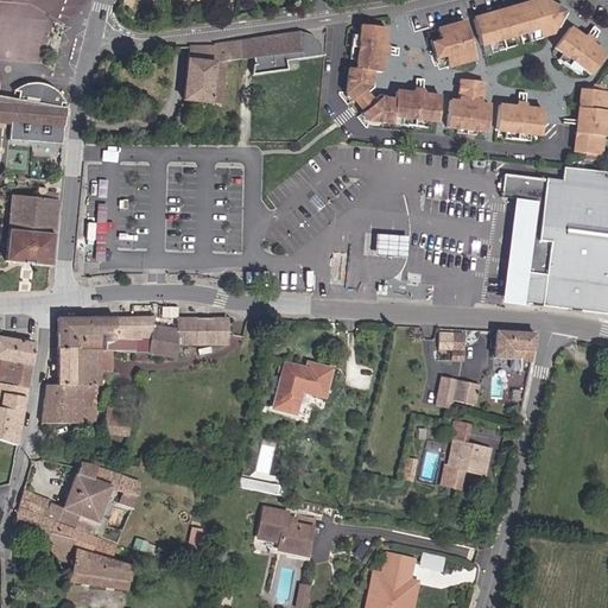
[(557,19),(563,23),(569,12),(544,0),(542,0),(538,6),(533,7),(531,2),(473,19),(480,44),(487,42),(491,54),(515,46),(513,35),(526,31),(530,43),(539,40),(539,37),(549,35),(553,26),(557,19)]
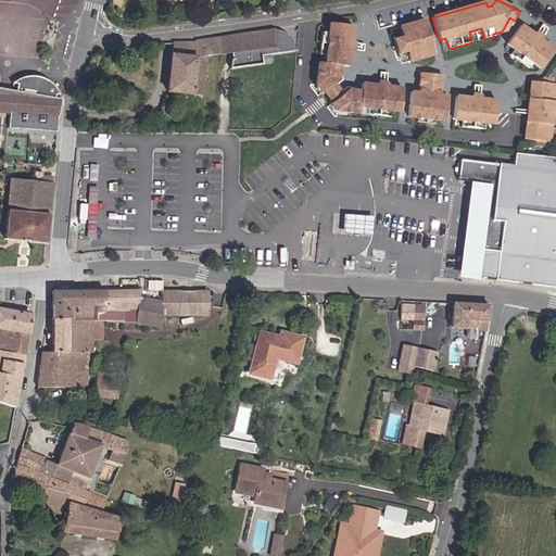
[(426,20),(402,26),(404,34),(396,36),(403,54),(409,52),(412,61),(436,53),(426,20)]
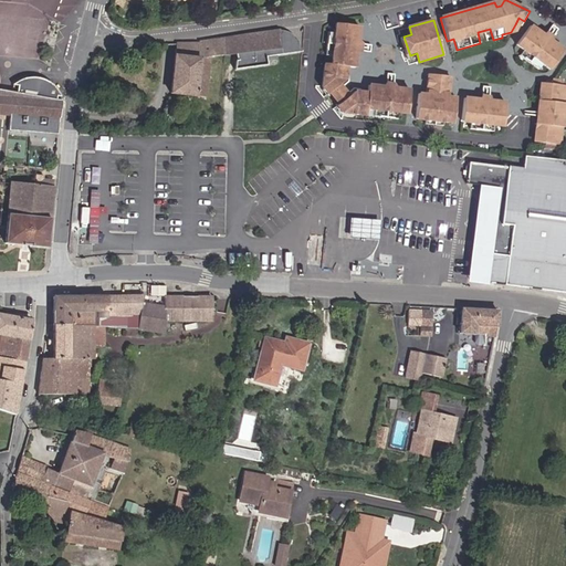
[(326,86),(332,93),(342,85),(347,81),(347,73),(348,66),(356,66),(358,52),(358,44),(359,28),(338,25),(337,32),(332,32),(329,55),(335,55),(335,64),(328,64),(326,85),(326,86)]
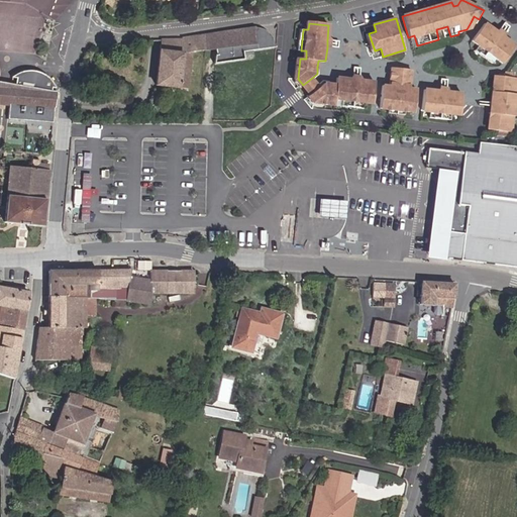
[(505,38),(499,33),(485,24),(474,42),(481,47),(478,53),(493,64),(497,58),(505,63),(516,45),(505,38)]
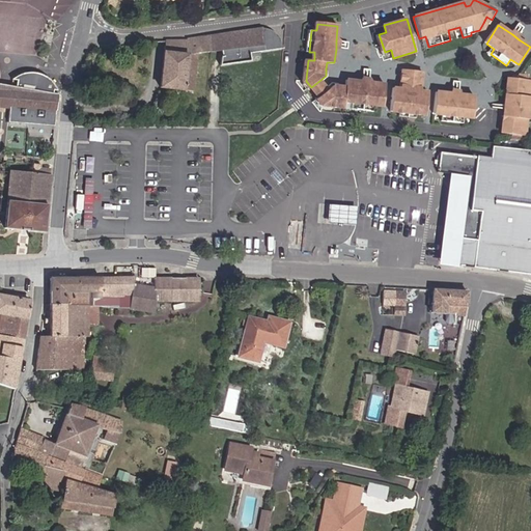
[(249,58),(248,51),(282,47),(276,33),(271,29),(261,27),(217,32),(205,34),(207,51),(223,49),(224,56),(222,56),(222,62),(249,58)]
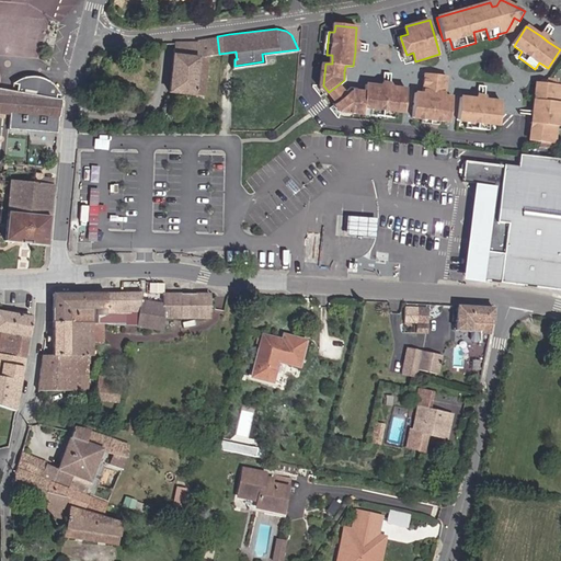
[(208,37),(210,55),(219,54),(217,36),(208,37)]
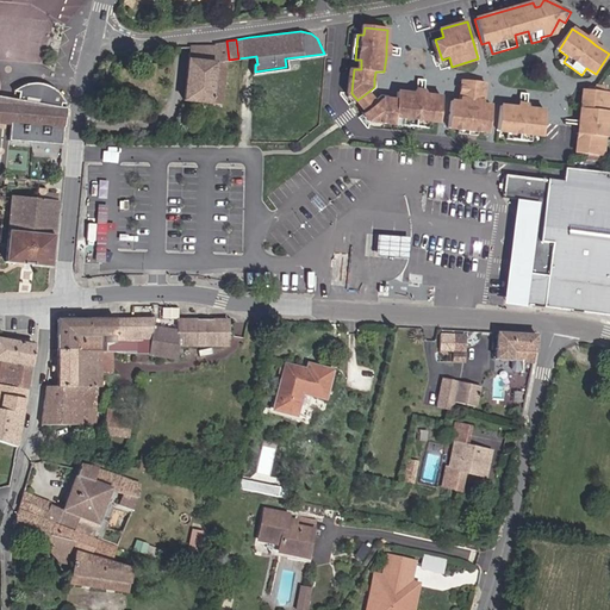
[(184,101),(210,104),(217,60),(229,60),(226,41),(190,45),(184,101)]
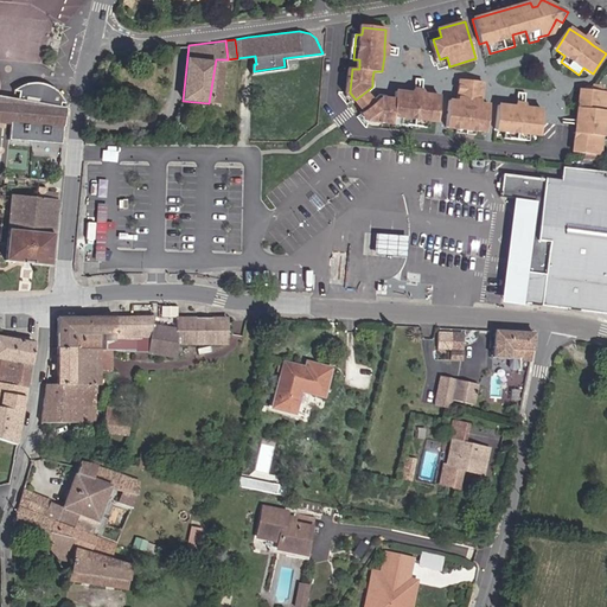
[(224,106),(228,59),(216,59),(209,103),(224,106)]
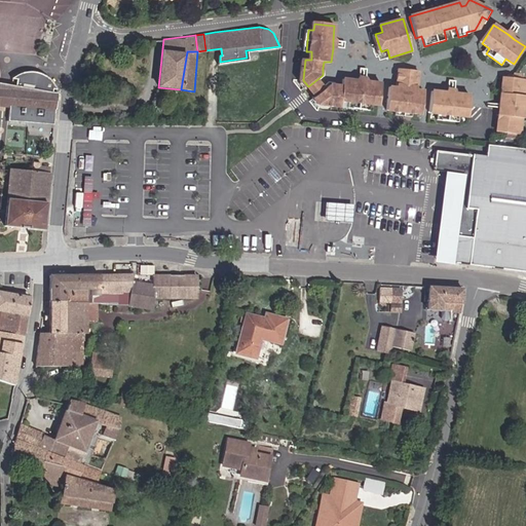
[(388,110),(424,113),(425,89),(420,89),(422,70),(399,68),(397,87),(390,86),(388,110)]
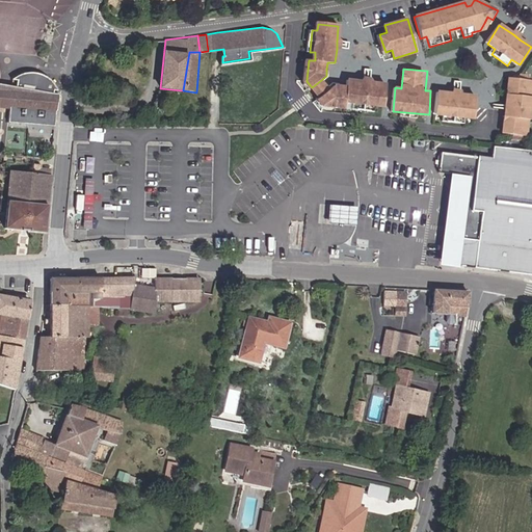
[(7,109),(6,122),(53,126),(58,95),(51,94),(52,90),(55,90),(54,87),(51,83),(48,80),(45,77),(40,75),(33,73),(28,72),(23,73),(17,75),(10,79),(16,79),(15,87),(11,86),(7,109)]
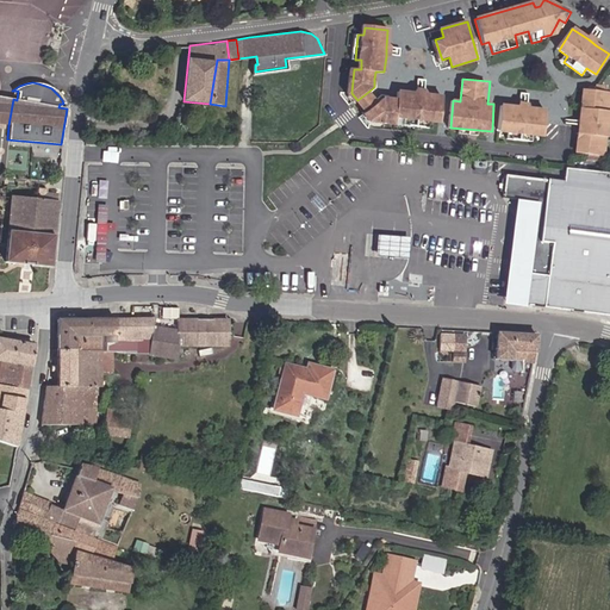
[(580,159),(580,161),(592,162),(593,156),(598,156),(601,138),(604,138),(607,114),(603,114),(604,98),(599,98),(601,89),(589,88),(589,92),(578,91),(576,112),(578,112),(576,135),(572,135),(570,155),(582,155),(580,159)]
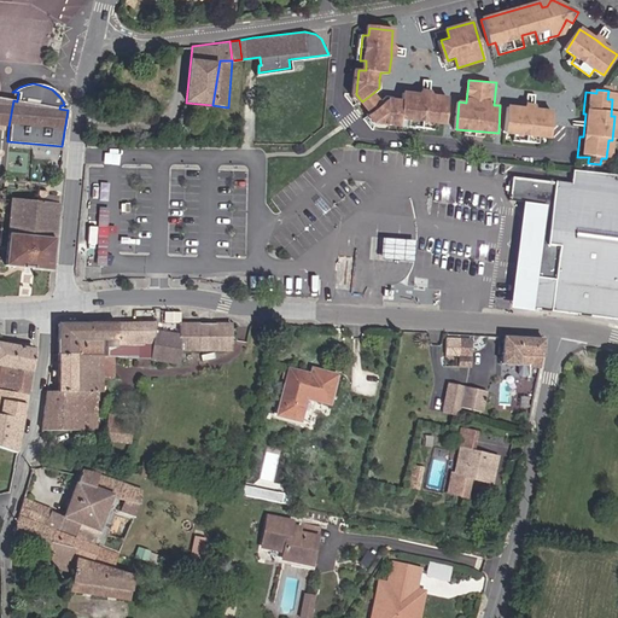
[(388,100),(383,104),(373,114),(378,121),(379,121),(401,123),(401,118),(412,120),(412,126),(436,127),(436,122),(447,123),(448,97),(429,94),(420,94),(404,92),(403,101),(396,101),(388,100)]
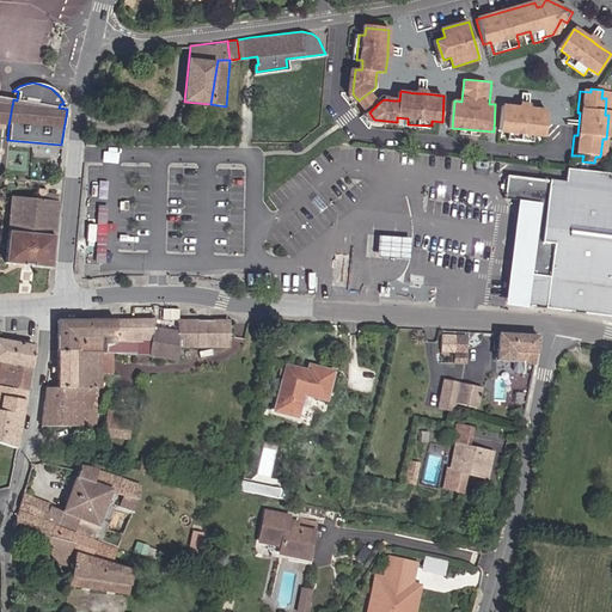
[(369,92),(359,101),(369,112),(379,103),(377,101),(372,95),(369,92)]
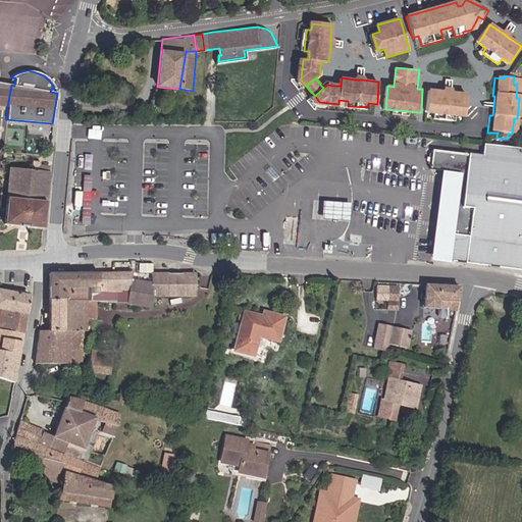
[(11,85),(0,83),(0,105),(7,107),(11,85)]
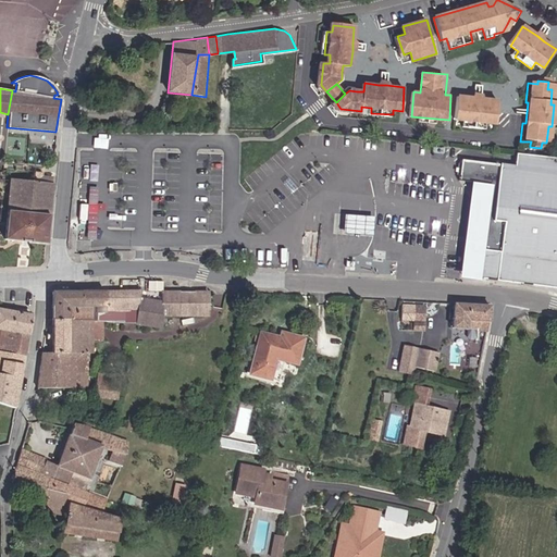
[(482,98),(474,97),(457,96),(455,119),(465,119),(465,124),(486,126),(486,121),(496,122),(497,99),(482,98)]
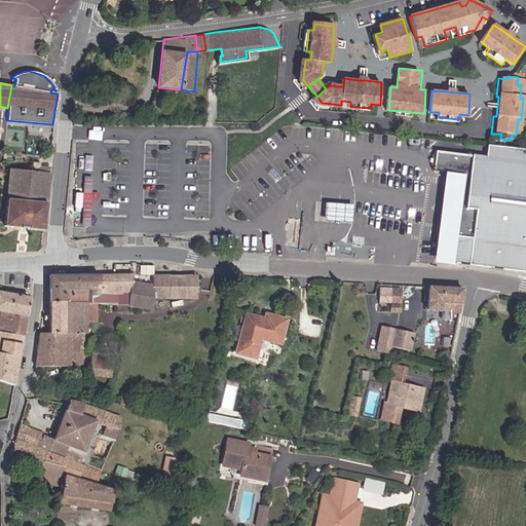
[(525,149),(490,145),(488,156),(437,151),(435,170),(445,171),(434,263),(473,264),(525,268),(525,149)]
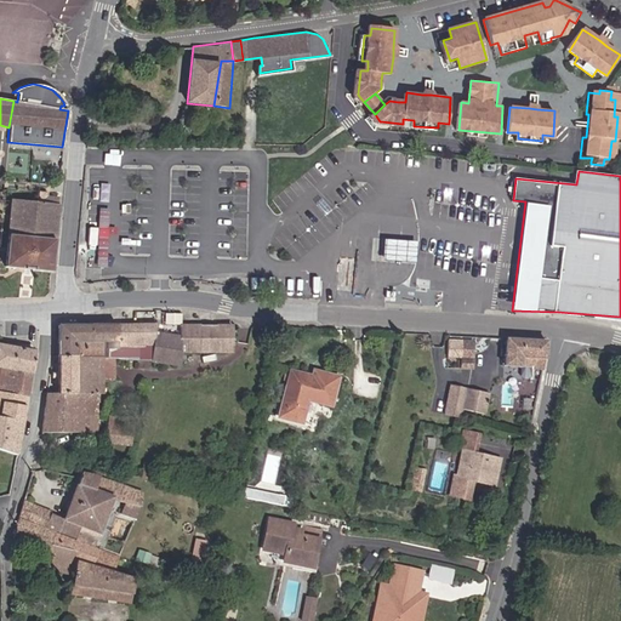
[(26,268),(50,272),(58,199),(44,198),(45,193),(35,193),(34,205),(11,203),(4,267),(26,268)]
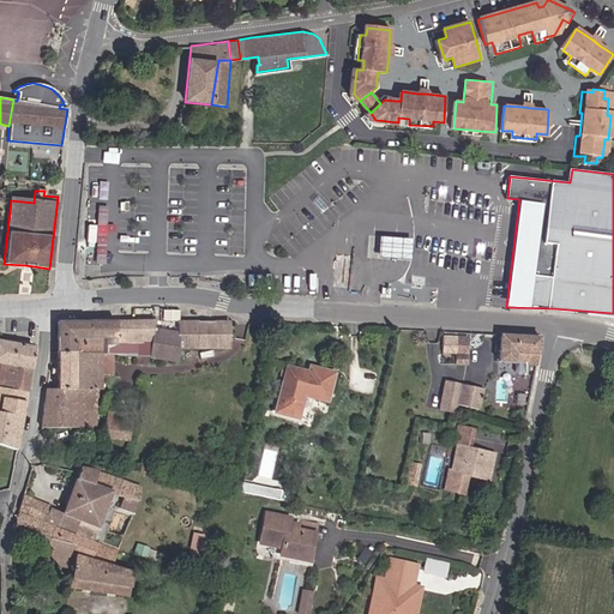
[(369,257),(410,259),(411,240),(371,238),(369,257)]
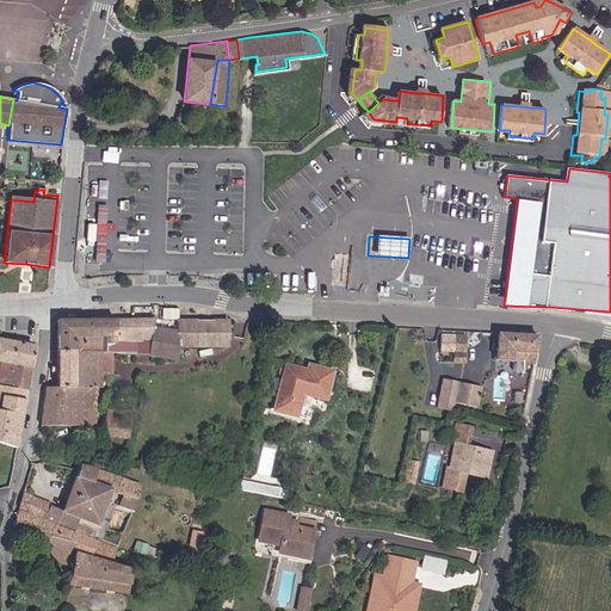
[(147,331),(148,321),(55,321),(56,351),(85,353),(85,345),(80,344),(80,338),(137,338),(137,345),(109,345),(107,353),(144,356),(147,331)]
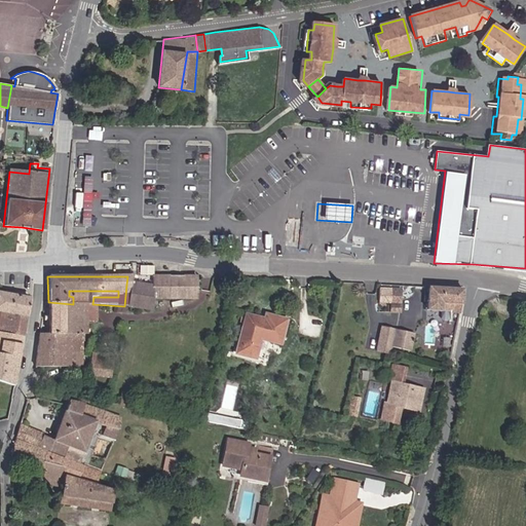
[(128,306),(124,306),(124,308),(143,311),(145,299),(188,300),(189,277),(146,276),(146,287),(130,285),(128,306)]
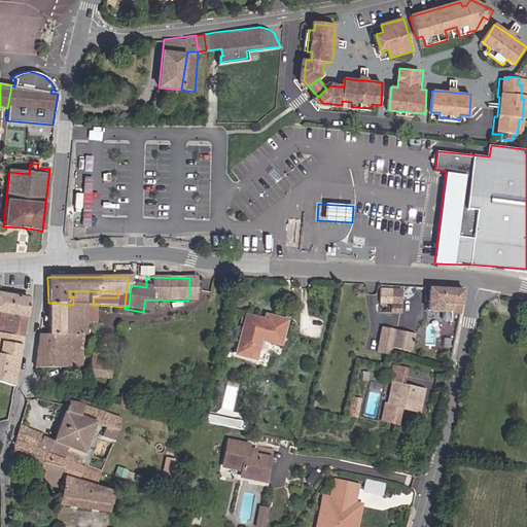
[(381,303),(389,305),(391,287),(375,286),(373,295),(381,296),(381,303)]
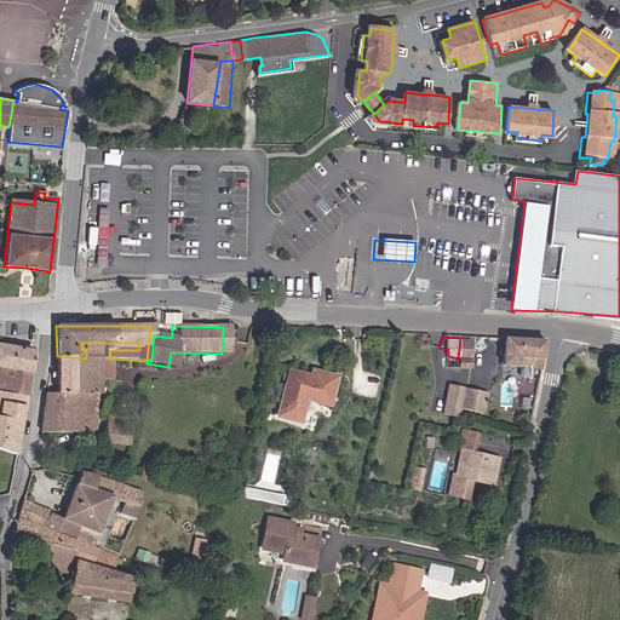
[(470,339),(460,338),(458,359),(457,366),(468,367),(470,339)]
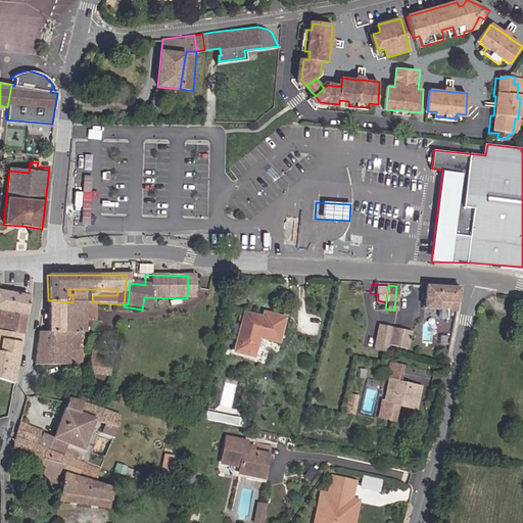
[(458,289),(425,286),(424,307),(459,310),(458,289)]
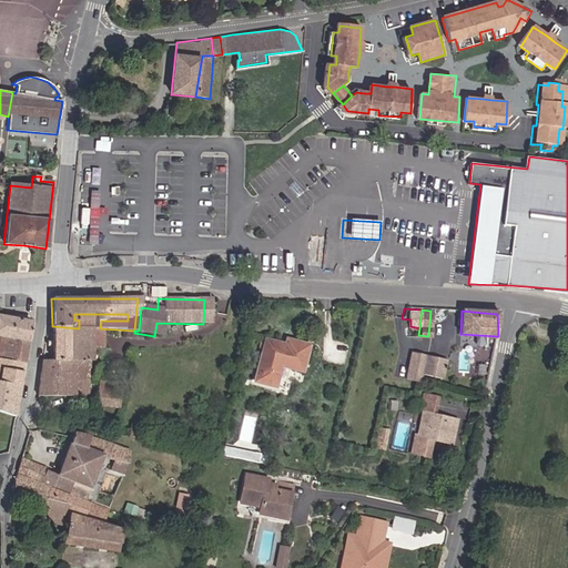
[(31,322),(0,314),(0,334),(4,336),(1,350),(0,350),(0,366),(23,373),(23,371),(31,322)]
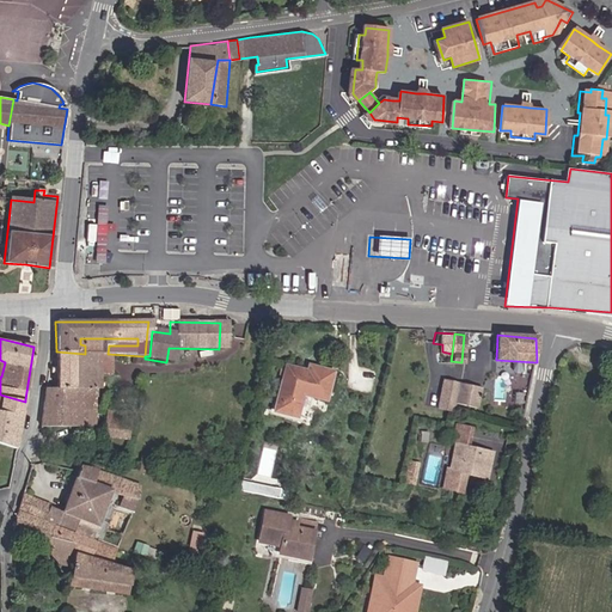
[(85,374),(85,354),(56,352),(56,386),(46,386),(41,426),(83,426),(84,410),(85,374)]
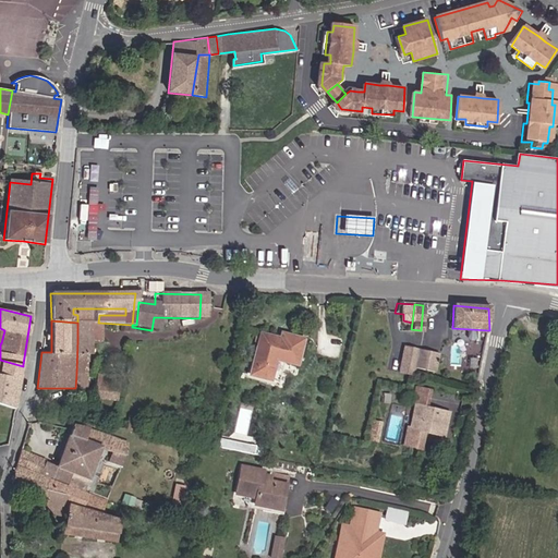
[(253,334),(243,377),(275,384),(279,361),(295,363),(301,338),(278,334),(277,339),(253,334)]
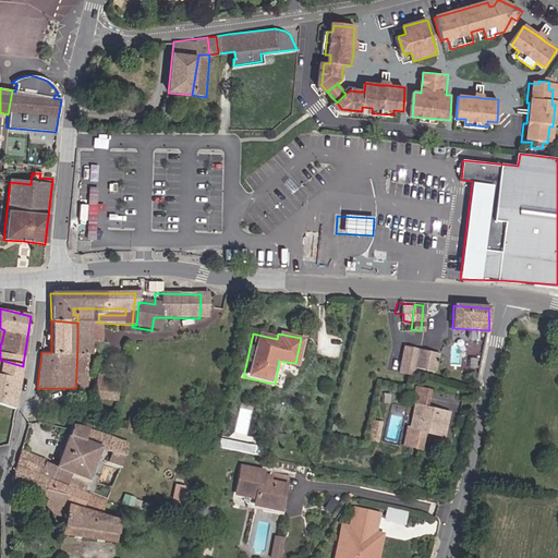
[(433,371),(437,352),(416,348),(413,366),(433,371)]
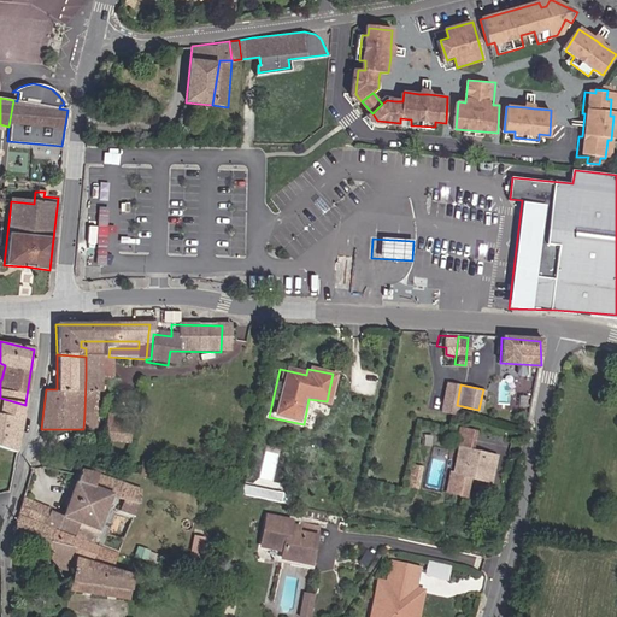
[(453,388),(448,387),(447,392),(445,398),(457,400),(459,389),(453,388)]
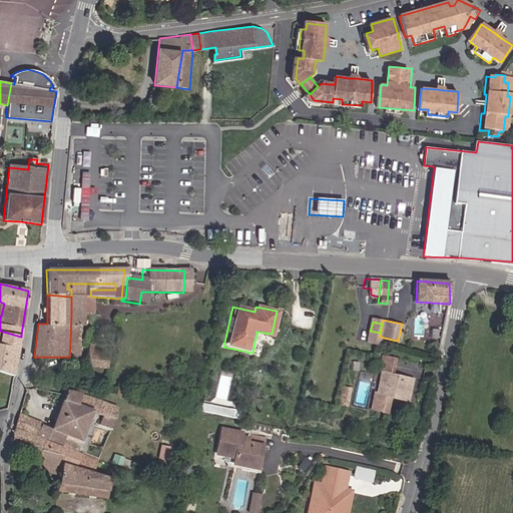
[(101,353),(81,351),(80,368),(100,369),(101,353)]
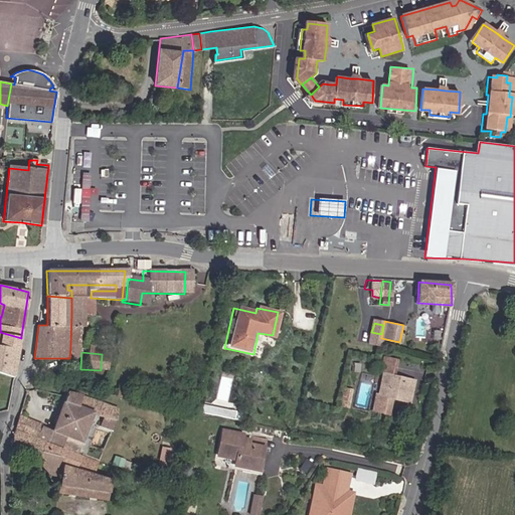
[(390,370),(393,357),(385,355),(382,369),(390,370)]
